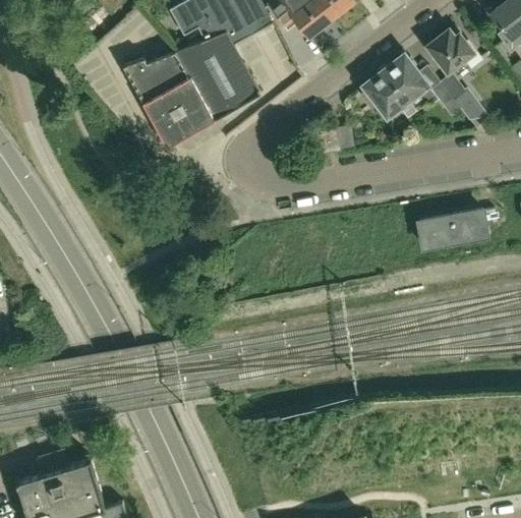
[(227,34),(233,46),(273,24),(258,0),(189,0),(170,11),(184,38),(198,31),(205,42),(227,34)]
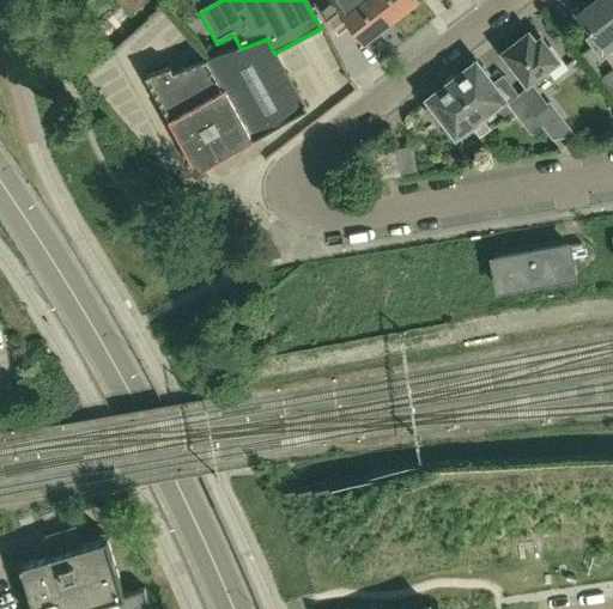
[(364,43),(390,23),(372,0),(325,0),(316,6),(335,31),(347,22),(364,43)]
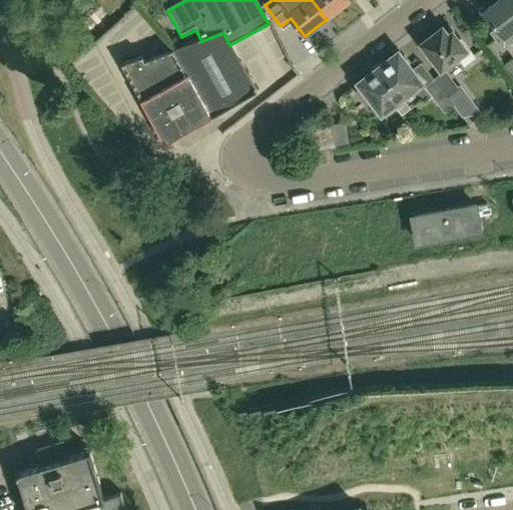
[(348,0),(312,0),(327,19),(349,1),(348,0)]
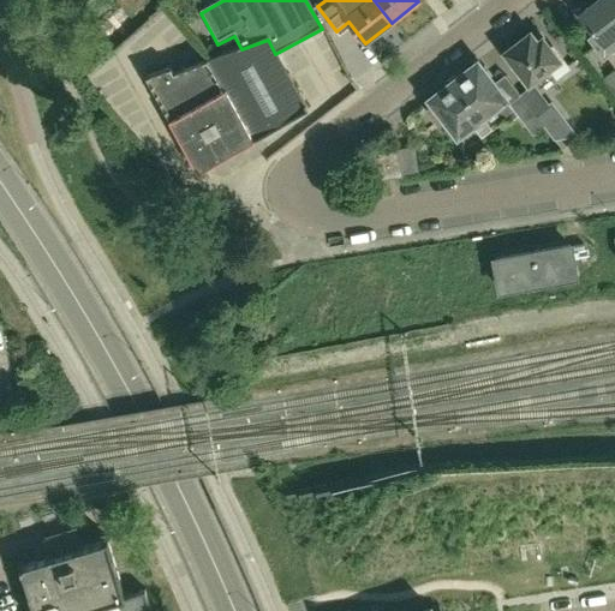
[(614,3),(613,0),(601,0),(580,16),(596,36),(587,42),(603,61),(614,52),(614,3)]
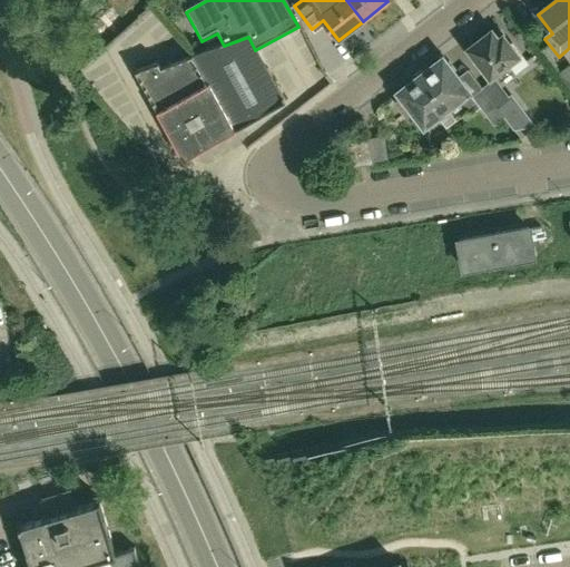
[(128,28),(112,9),(88,30),(104,49),(128,28)]
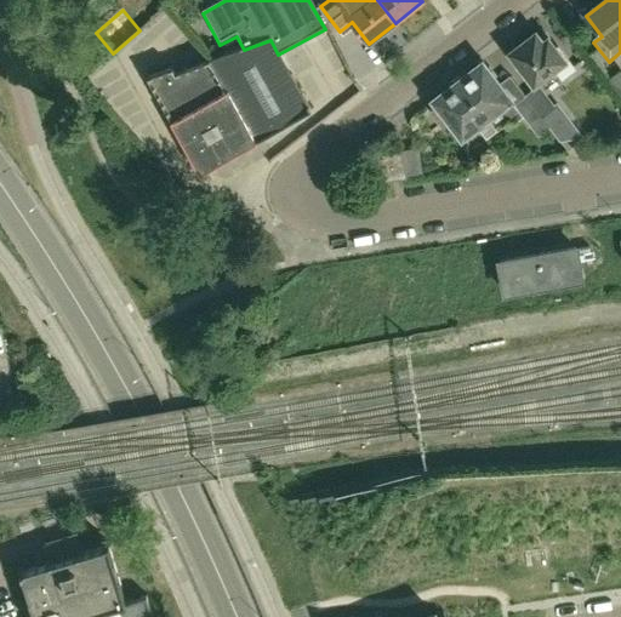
[(535,90),(536,91),(557,76),(562,83),(574,74),(557,52),(556,53),(543,39),(539,43),(535,38),(506,58),(516,70),(519,68),(535,90)]
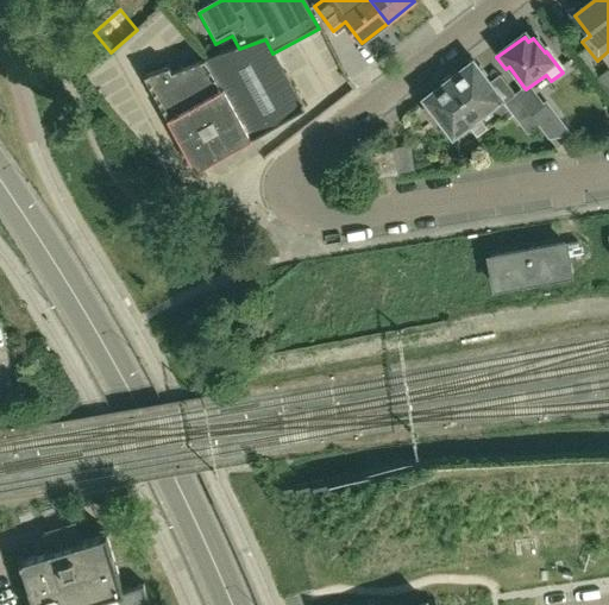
[(265,39),(239,49),(173,75),(169,70),(146,79),(195,172),(201,170),(203,170),(212,165),(213,163),(305,111),(272,54),(265,39)]
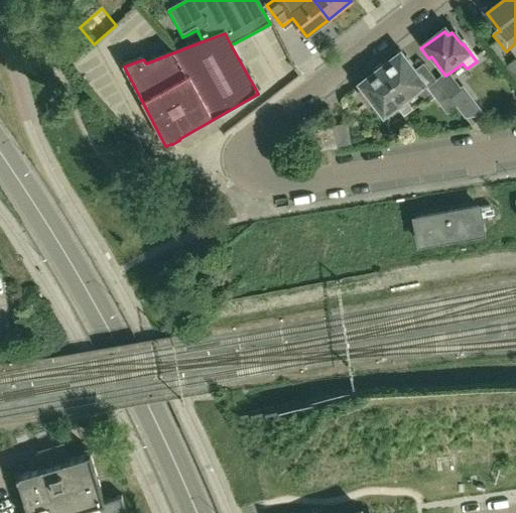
[(434,99),(400,54),(385,67),(396,82),(391,85),(403,101),(405,100),(410,107),(421,99),(425,106),(434,99)]
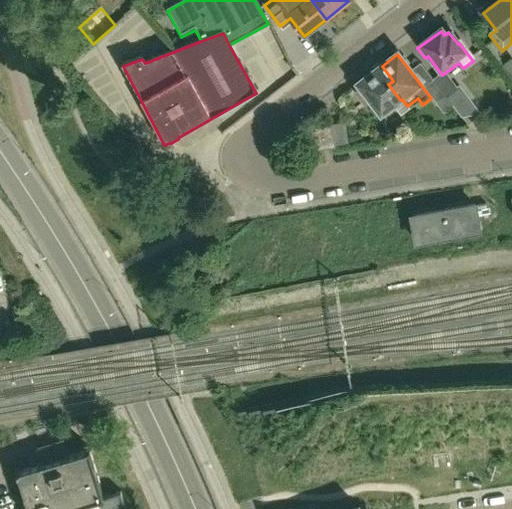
[(400,100),(388,84),(393,81),(382,66),(380,67),(377,67),(372,71),(371,74),(357,85),(381,116),(393,106),(400,116),(409,109),(407,106),(402,99),(400,100)]
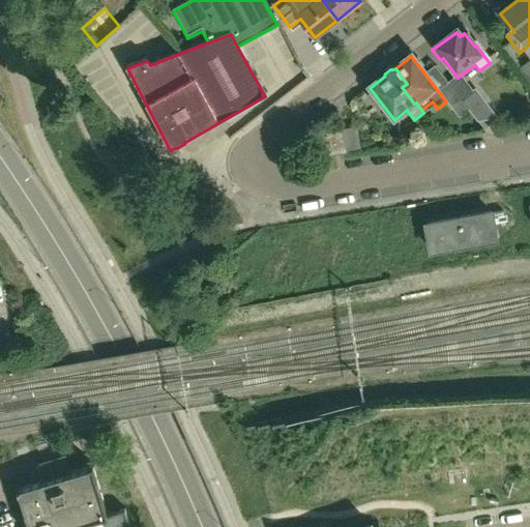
[(457,77),(447,83),(462,101),(470,93),(458,78),(457,77)]
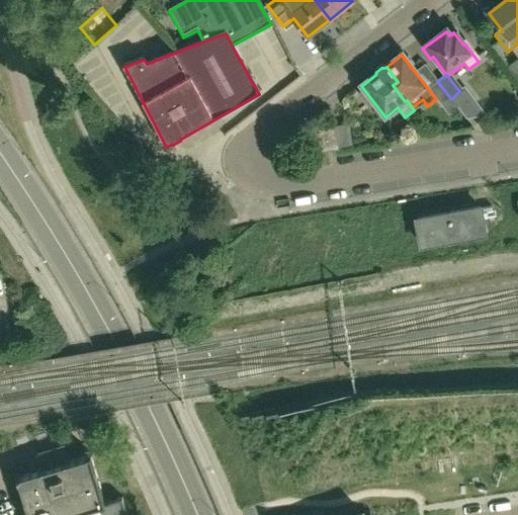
[(451,99),(437,81),(427,88),(441,106),(451,99)]
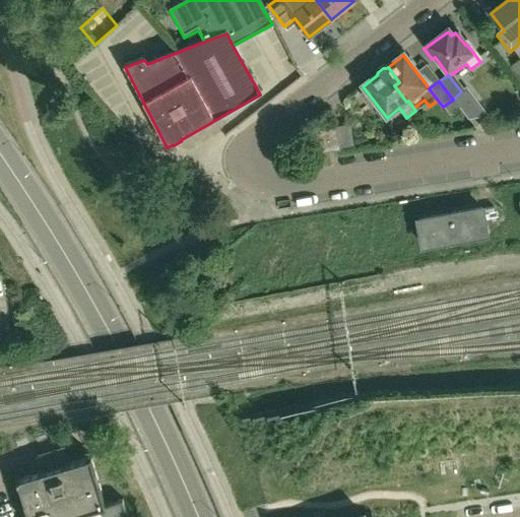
[(466,90),(453,100),(453,101),(467,120),(484,117),(485,116),(466,90)]
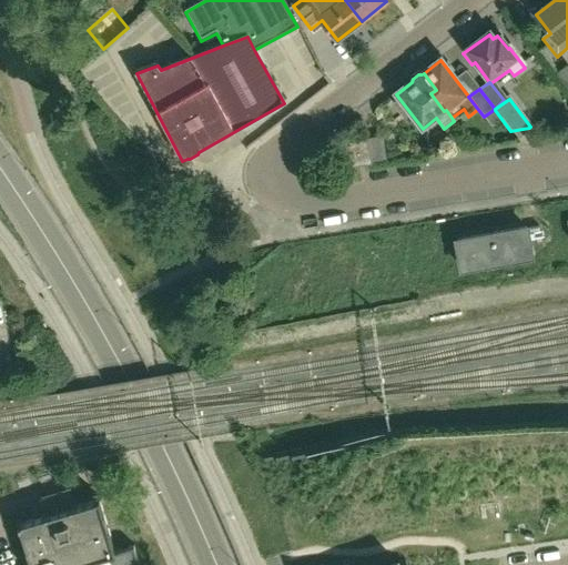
[(371,164),(367,142),(345,145),(350,168),(357,167),(364,165),(371,164)]
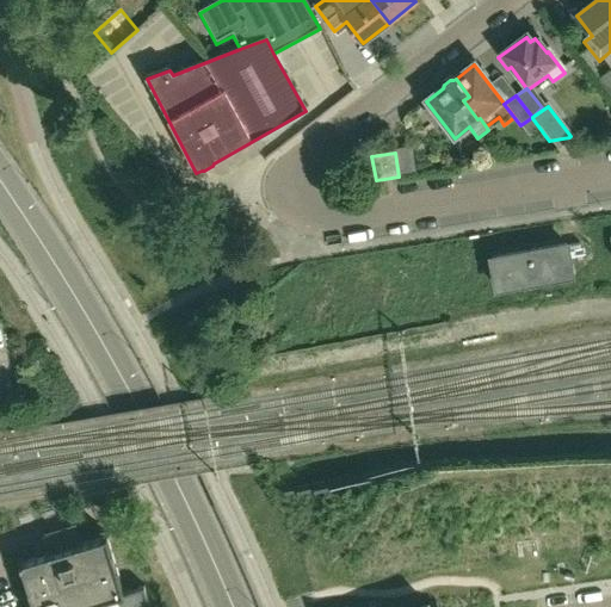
[(575,279),(568,243),(489,258),(495,295),(575,279)]
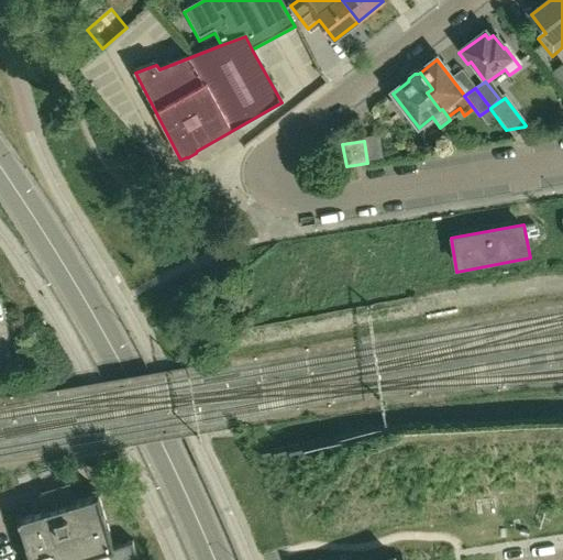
[(136,559),(132,544),(113,549),(98,498),(19,522),(24,539),(23,539),(30,559),(136,559)]
